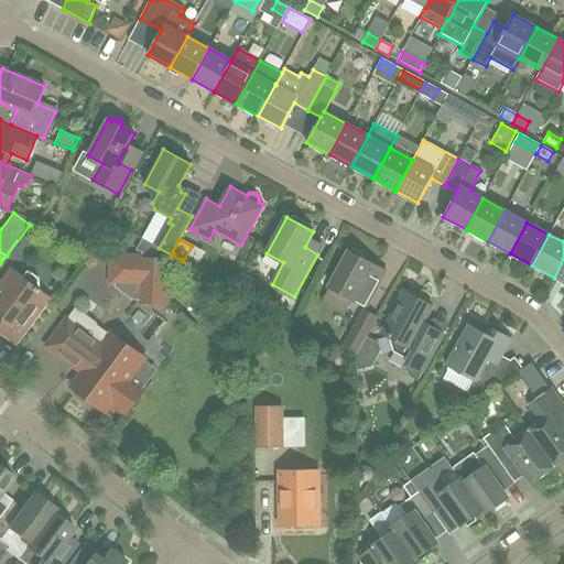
[(349,251),(329,288),(366,307),(386,271),(361,258),(364,255),(353,248),(350,251),(349,251)]
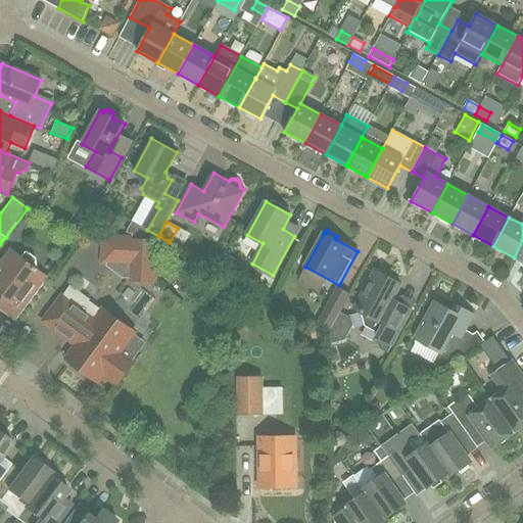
[(156,282),(158,241),(132,240),(102,239),(101,260),(107,262),(107,265),(123,276),(130,276),(130,281),(156,282)]
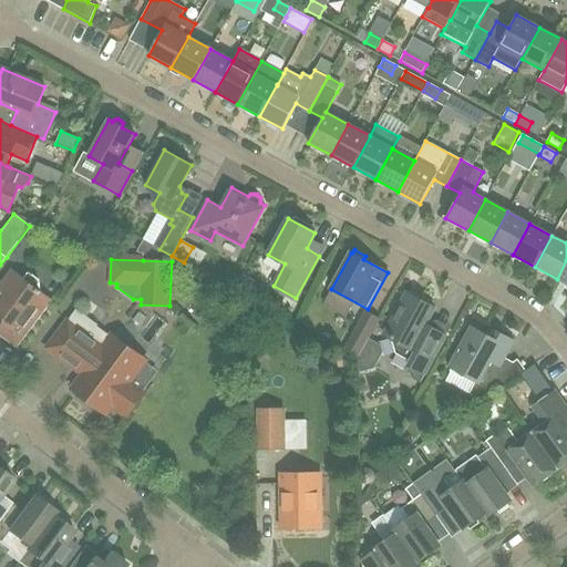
[(566,260),(557,279),(566,285),(566,260)]
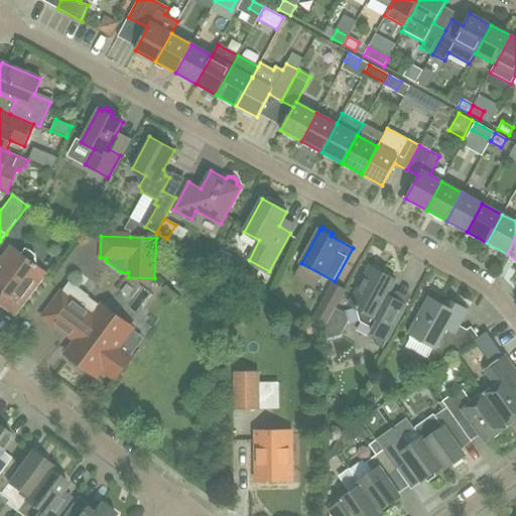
[(0,298),(7,303),(4,307),(16,316),(48,273),(37,265),(35,254),(26,247),(22,253),(11,245),(0,260),(0,298)]
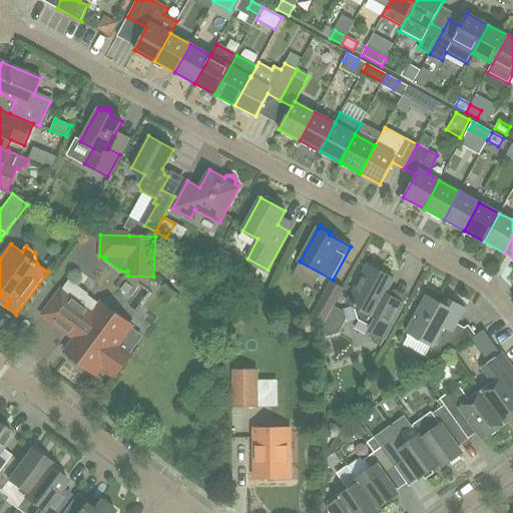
[(380,347),(399,311),(385,304),(383,298),(393,279),(368,265),(347,304),(355,308),(359,320),(371,326),(369,330),(373,343),(380,347)]
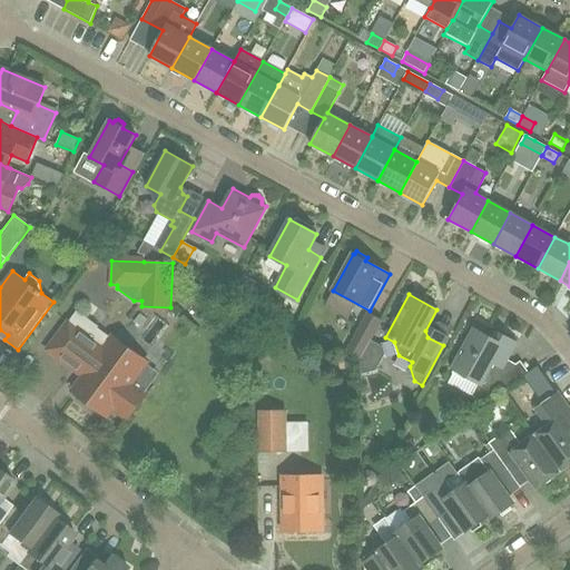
[(77,311),(69,322),(68,322),(46,352),(82,379),(72,391),(107,416),(112,408),(127,419),(145,395),(130,384),(147,363),(112,337),(109,341),(95,331),(98,326),(77,311)]
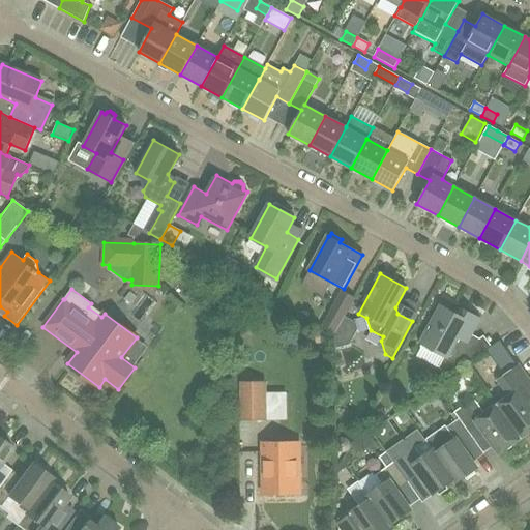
[(151,296),(134,313),(142,323),(160,305),(151,296)]
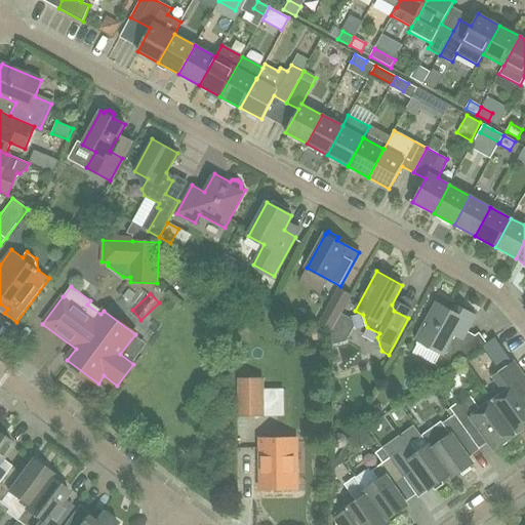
[(463,338),(476,316),(460,308),(457,315),(436,303),(415,339),(440,353),(435,364),(442,374),(467,357),(459,347),(466,342),(463,338)]
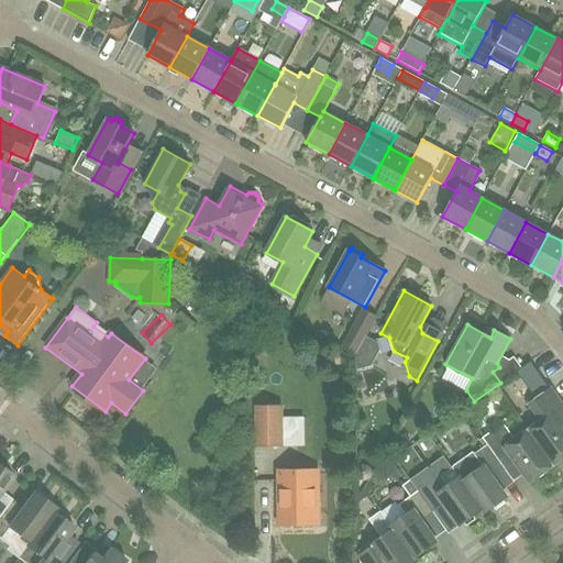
[(352,331),(343,348),(356,355),(356,353),(365,339),(352,331)]
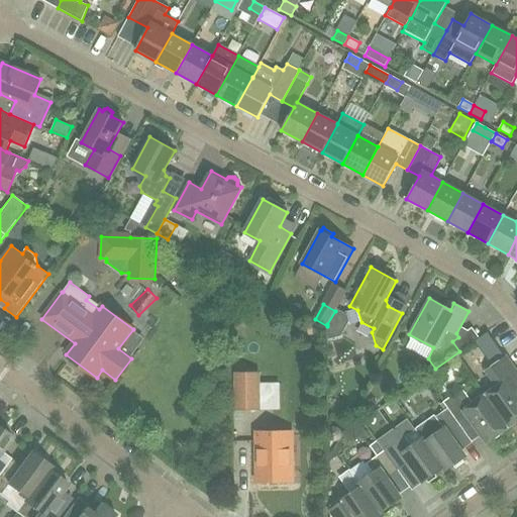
[(341,336),(348,322),(346,315),(335,310),(335,311),(327,324),(328,340),(341,336)]
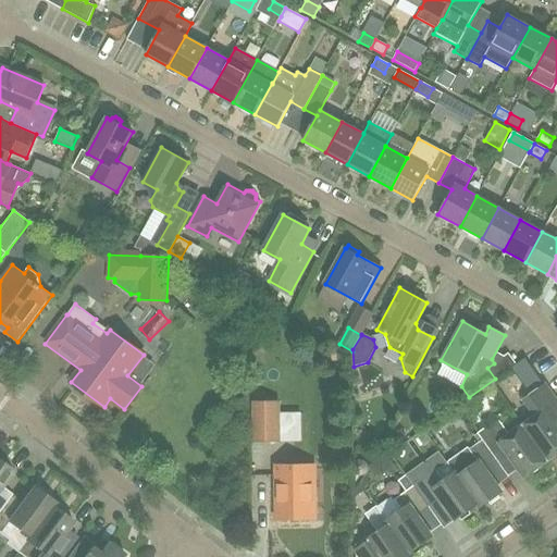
[(346,362),(346,349),(330,349),(330,362),(346,362)]
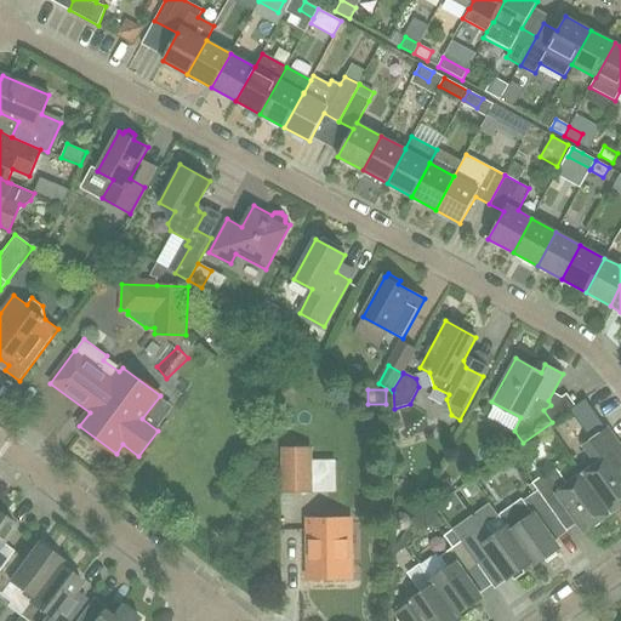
[(620,503),(620,473),(614,465),(620,459),(620,449),(607,429),(585,445),(598,465),(584,476),(610,513),(620,503)]
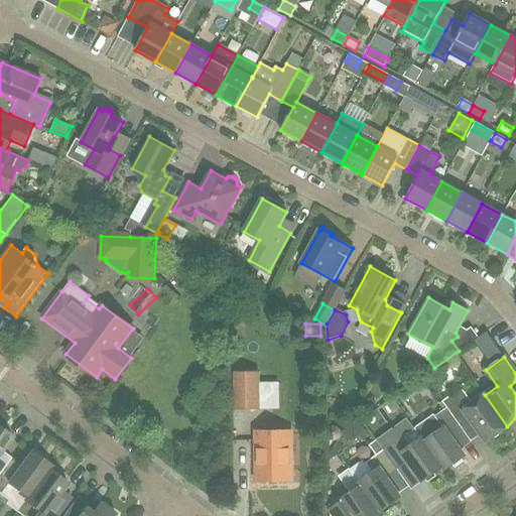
[(255,408),(255,372),(231,372),(231,408),(255,408)]
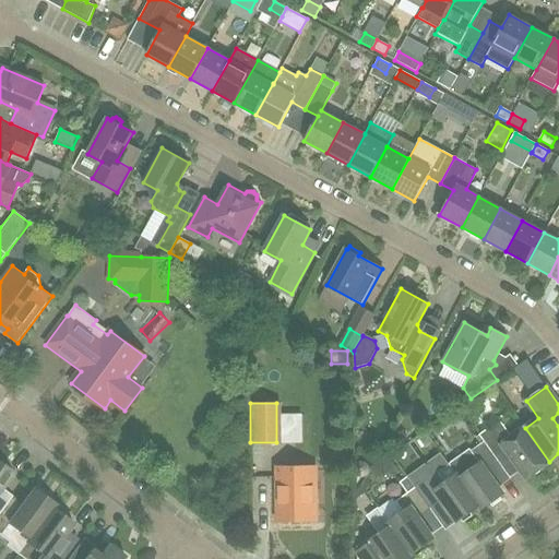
[(549,462),(525,428),(512,438),(499,420),(479,435),(484,441),(497,460),(508,452),(526,478),(549,462)]
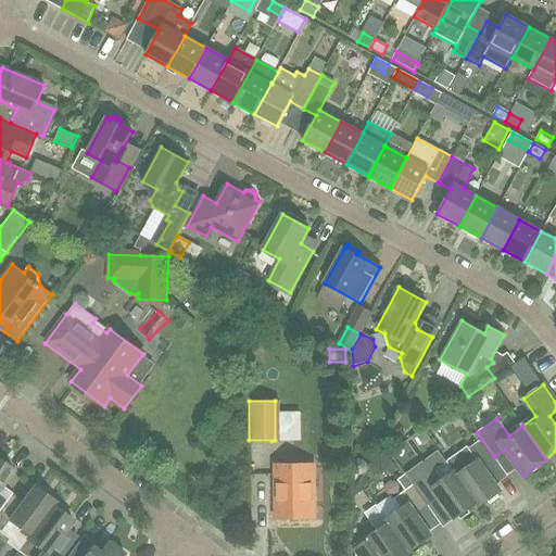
[(501,492),(484,470),(497,462),(494,457),(481,439),(468,449),(467,446),(446,460),(454,471),(477,504),(476,504),(479,507),(501,492)]
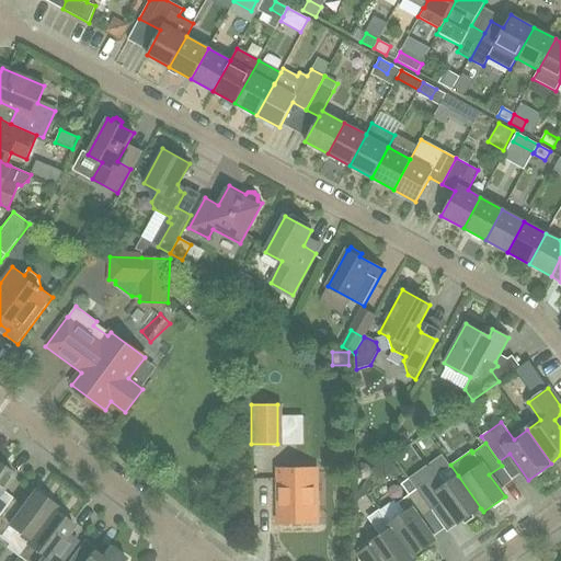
[(2,489),(13,473),(0,464),(0,513),(12,497),(2,489)]
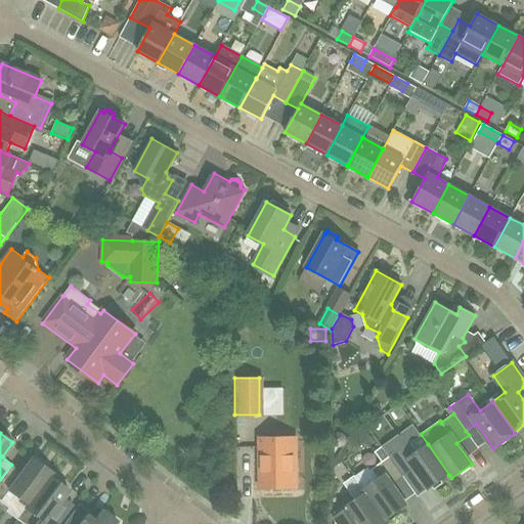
[(260,488),(297,487),(296,438),(259,439),(260,488)]
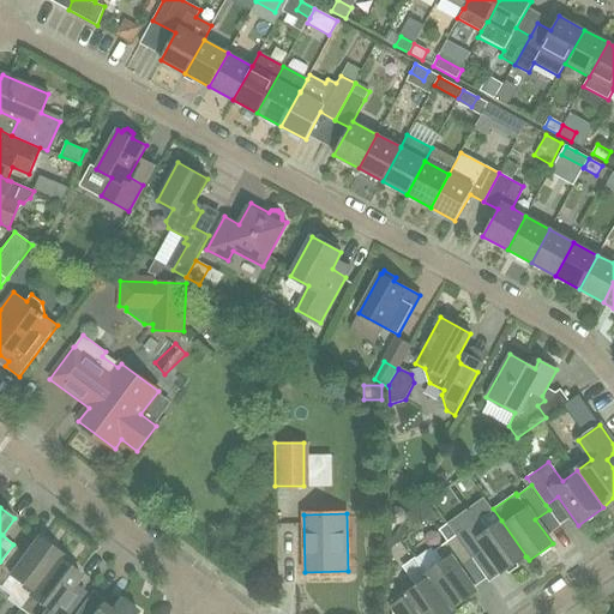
[(527,557),(501,521),(487,530),(480,519),(456,536),(471,559),(486,549),(503,573),(525,557),(527,557)]
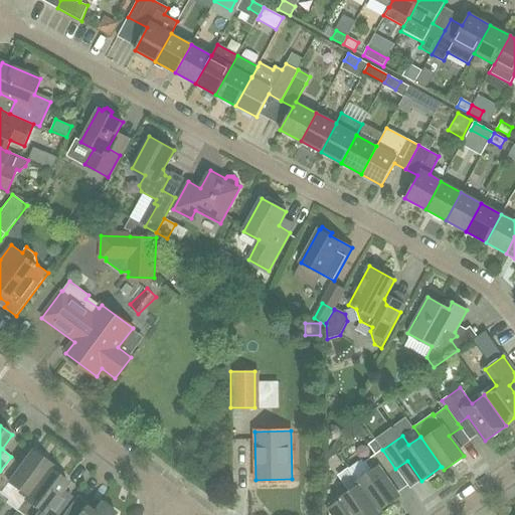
[(399,496),(385,477),(396,469),(395,469),(382,450),(375,440),(368,444),(375,454),(364,463),(361,459),(348,469),(360,485),(379,511),(379,510),(399,496)]
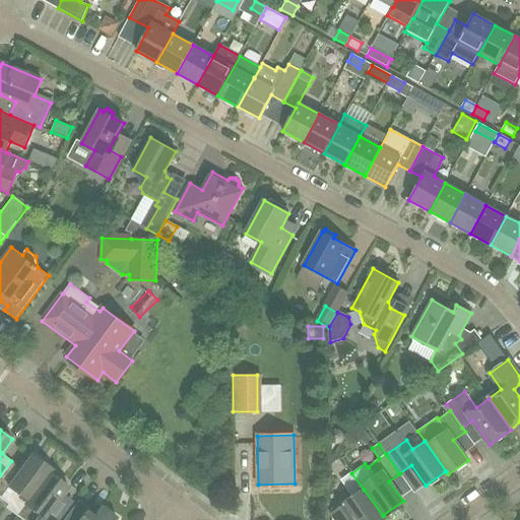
[(17,515),(49,471),(50,472),(52,468),(33,454),(21,468),(11,461),(0,475),(0,497),(9,504),(7,507),(17,515)]
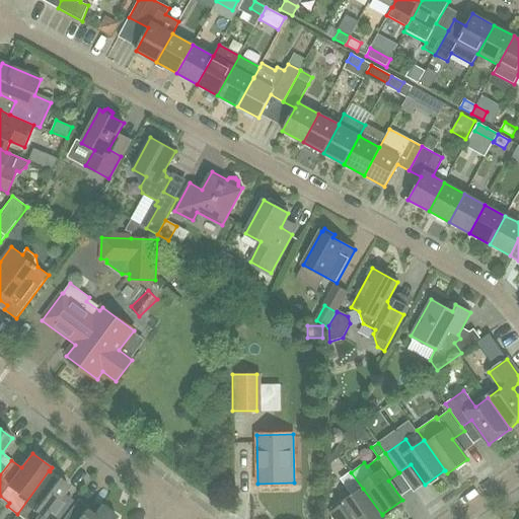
[(69,486),(50,471),(49,470),(17,514),(23,518),(58,518),(63,513),(53,506),(69,486)]
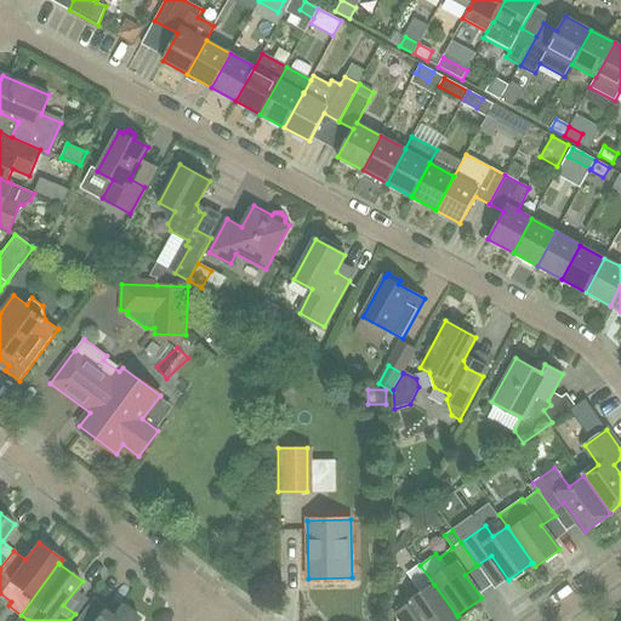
[(434,585),(411,602),(409,599),(397,608),(397,620),(457,620),(461,620),(457,615),(457,616),(434,585)]
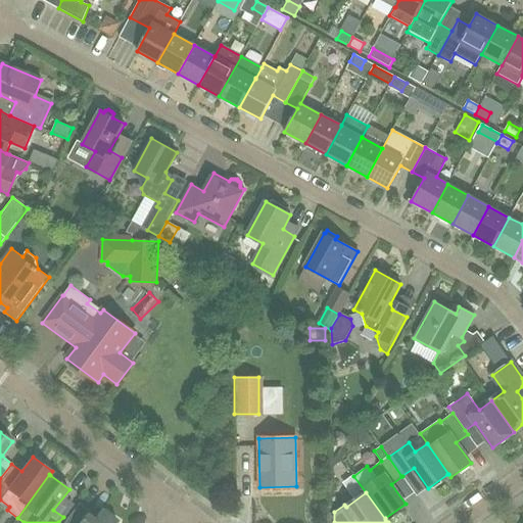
[(115,522),(117,521),(101,509),(96,515),(79,502),(62,522),(115,522)]
